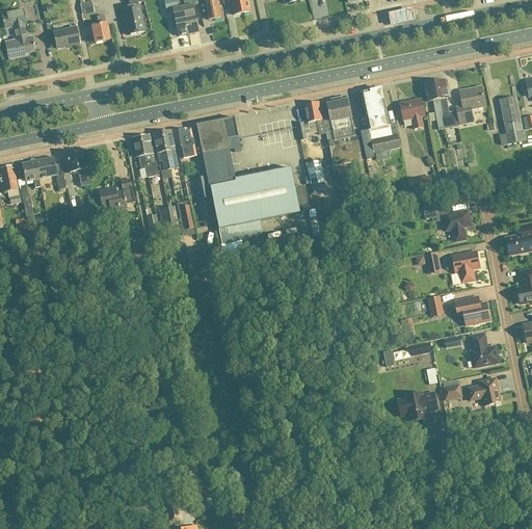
[(128,0),(129,2),(132,1),(132,5),(122,7),(127,33),(143,29),(138,3),(138,4),(137,0),(128,0)]
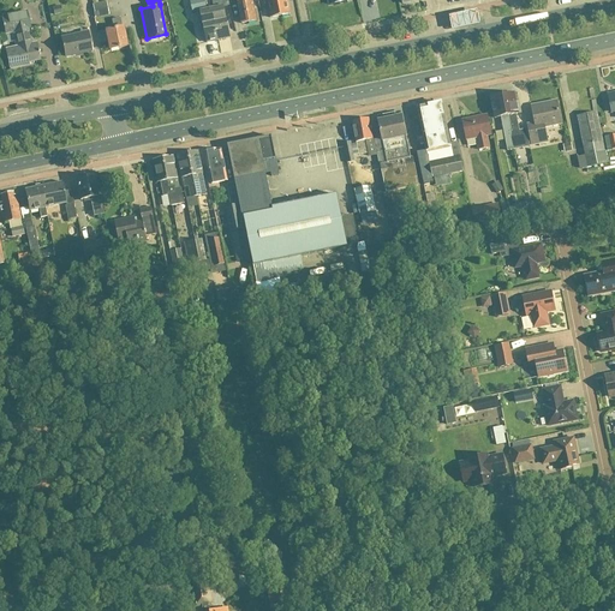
[(218,37),(210,6),(207,7),(204,0),(189,0),(192,11),(199,9),(207,40),(218,37)]
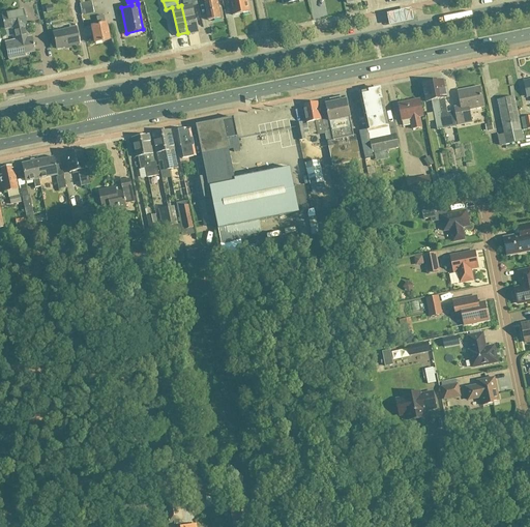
[(183,0),(184,4),(181,5),(187,32),(198,30),(193,8),(190,3),(196,2),(196,0),(183,0)]
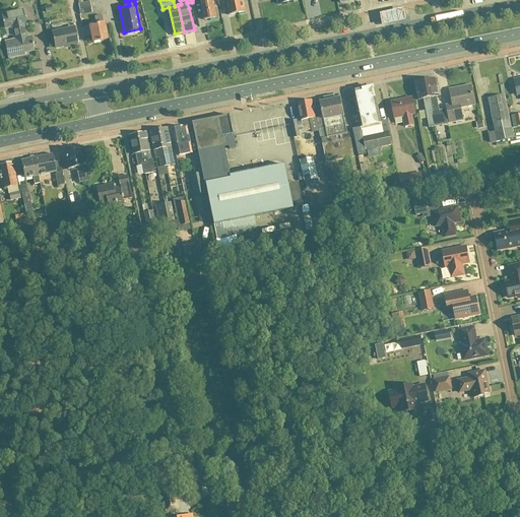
[(200,0),(201,2),(200,2),(204,18),(216,15),(213,0),(212,0),(200,0)]
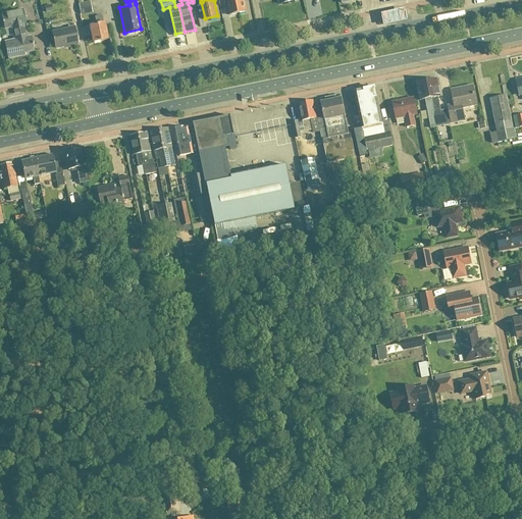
[(226,0),(229,13),(238,11),(235,0),(226,0)]
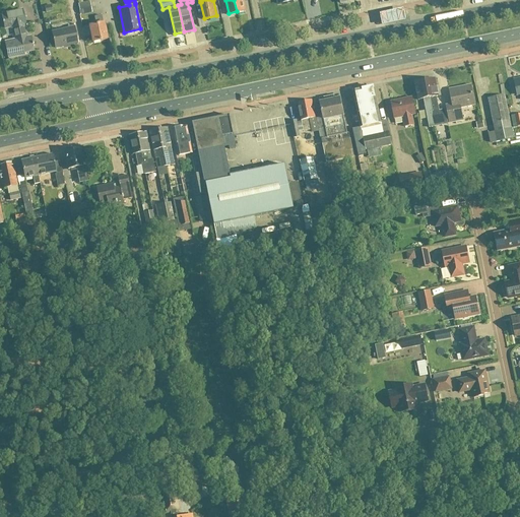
[(234,0),(237,11),(245,9),(243,0),(234,0)]
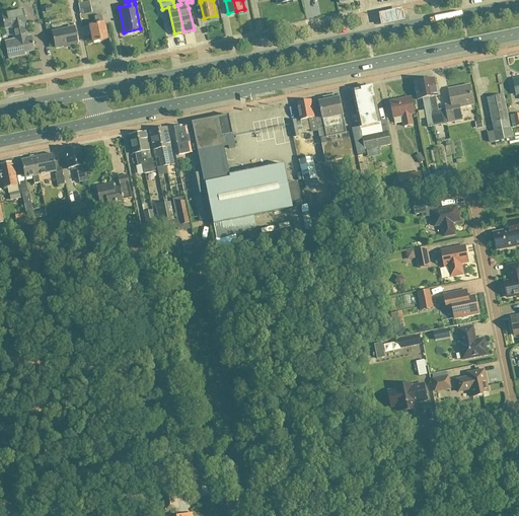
[(85,15),(95,13),(92,4),(83,7),(85,15)]
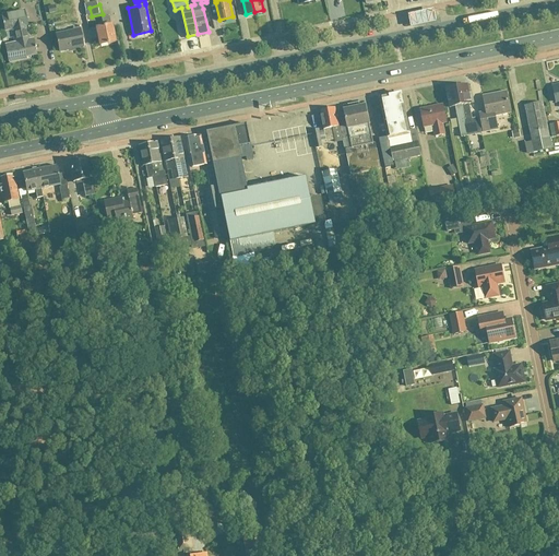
[(8,60),(18,58),(16,56),(35,52),(32,37),(27,38),(25,24),(26,24),(23,9),(1,13),(4,28),(11,27),(14,42),(4,43),(8,60)]
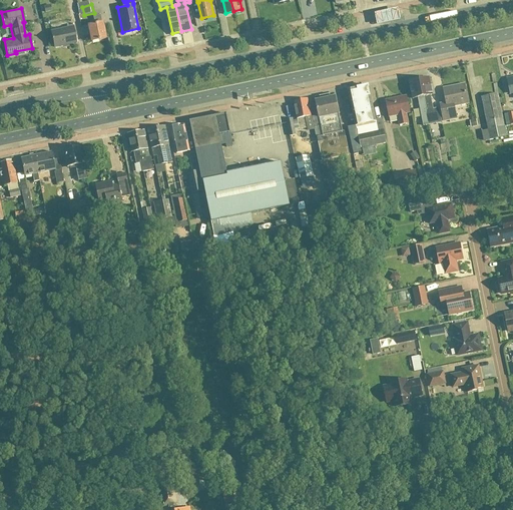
[(399,8),(376,13),(378,24),(402,19),(399,8)]
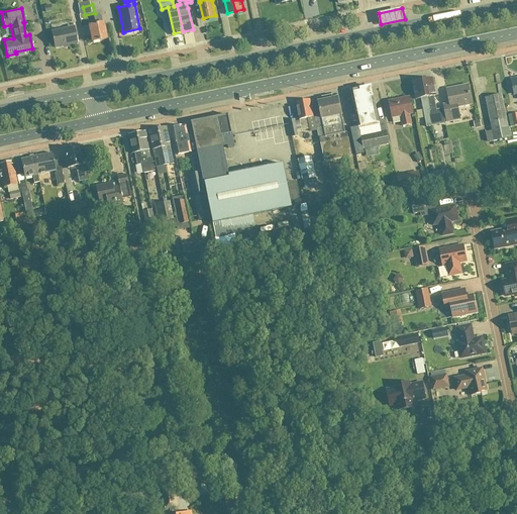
[(95,22),(88,23),(92,39),(106,37),(102,20),(101,21),(100,13),(93,15),(95,22)]
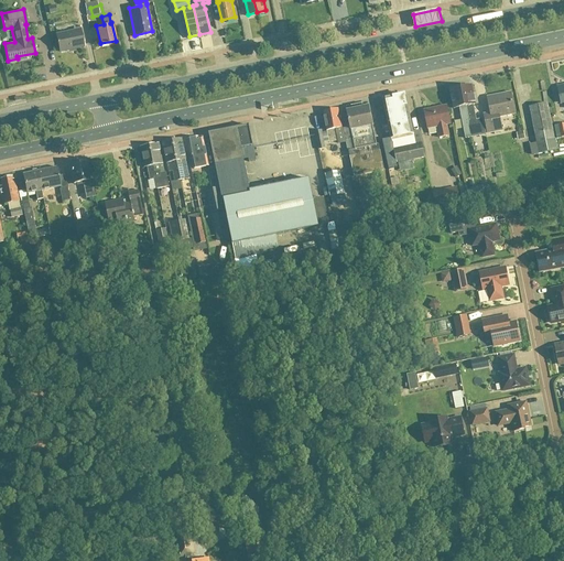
[(79,28),(55,32),(58,50),(83,45),(79,28)]
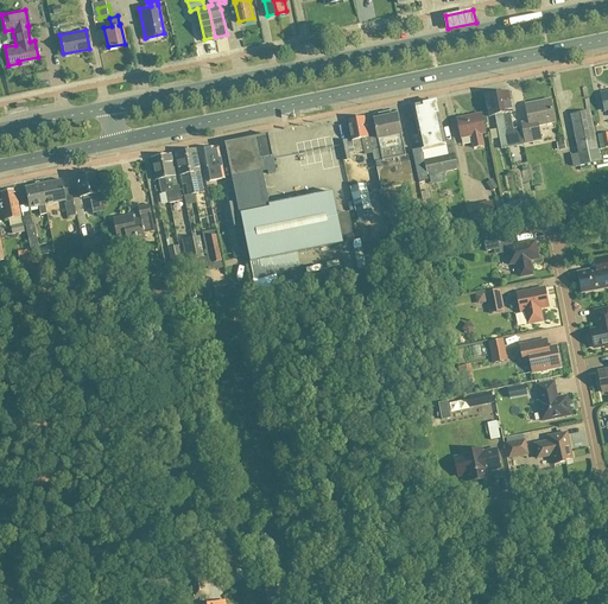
[(504,129),(507,146),(524,142),(520,126),(513,127),(510,110),(514,109),(513,100),(510,100),(508,90),(493,93),(495,103),(498,102),(499,106),(500,105),(505,129),(504,129)]
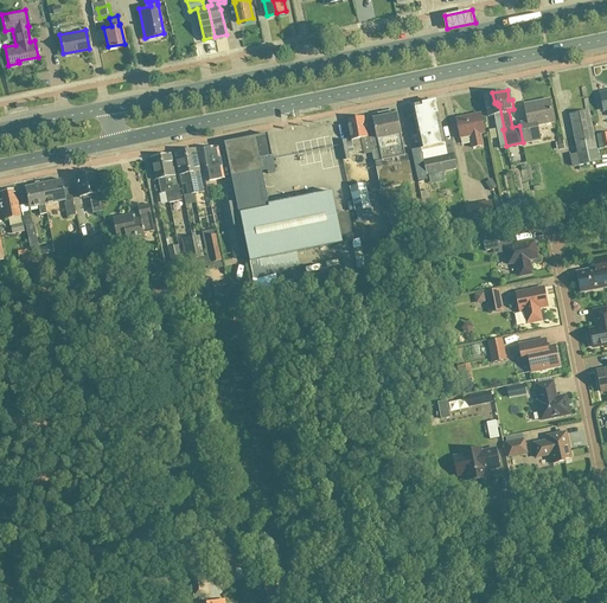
[(494,103),(492,92),(484,95),(487,115),(494,114),(500,147),(506,146),(503,129),(504,129),(499,104),(498,106),(497,102),(494,103)]
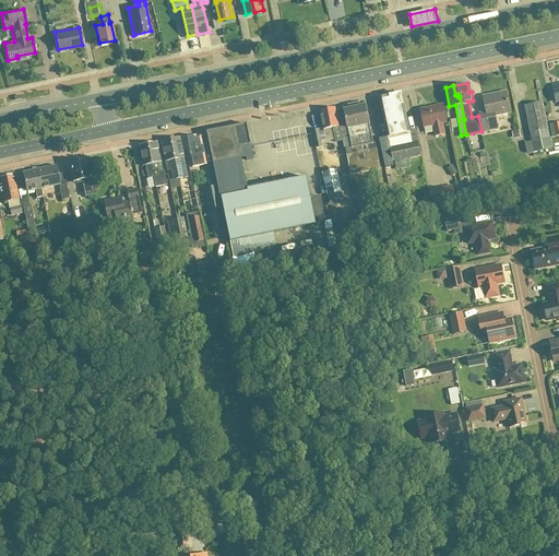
[(486,110),(479,111),(483,130),(497,128),(495,114),(508,111),(506,101),(508,101),(506,90),(483,94),(486,110)]
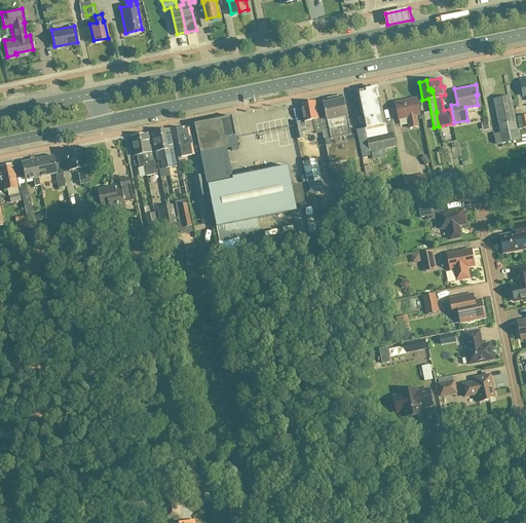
[(384,121),(377,86),(357,90),(364,127),(385,123),(386,131),(366,136),(369,150),(396,145),(390,120),(384,121)]
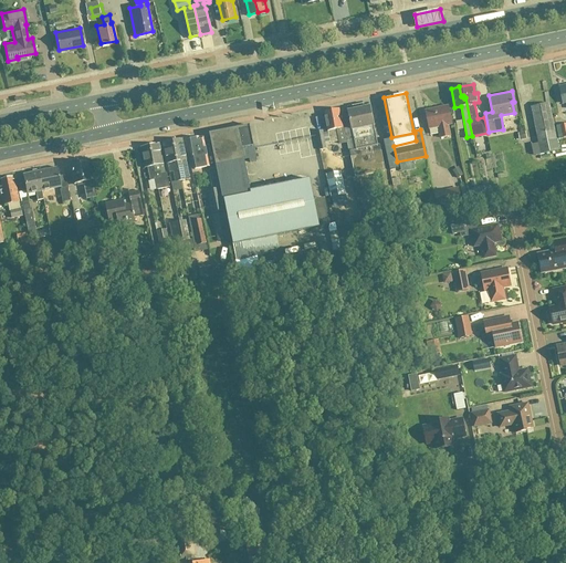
[(531,105),(538,142),(531,143),(533,154),(558,148),(548,102),(531,105)]
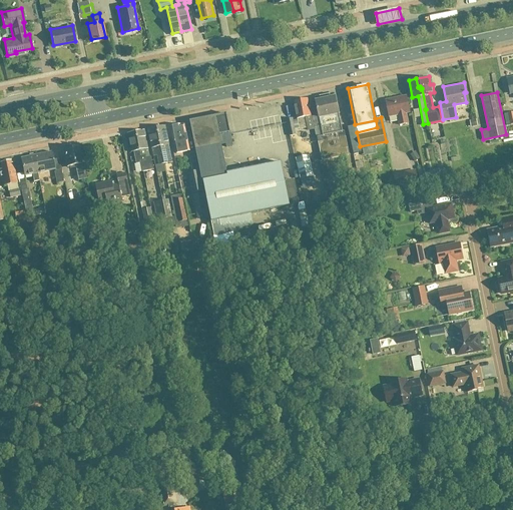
[(406,94),(385,98),(389,115),(397,113),(399,123),(408,121),(406,111),(410,111),(406,94)]
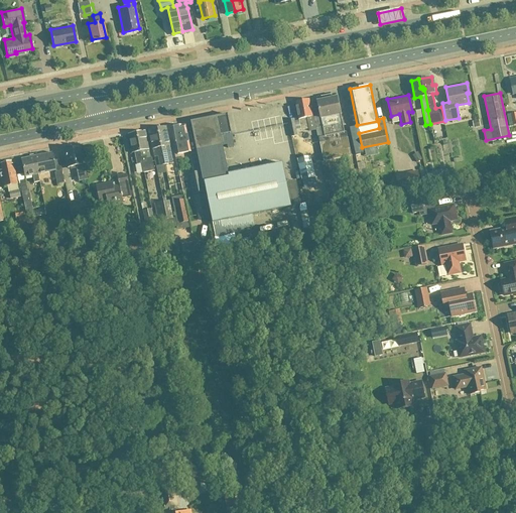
[(313,115),(324,159),(351,154),(346,130),(344,130),(337,96),(317,100),(319,114),(313,115)]
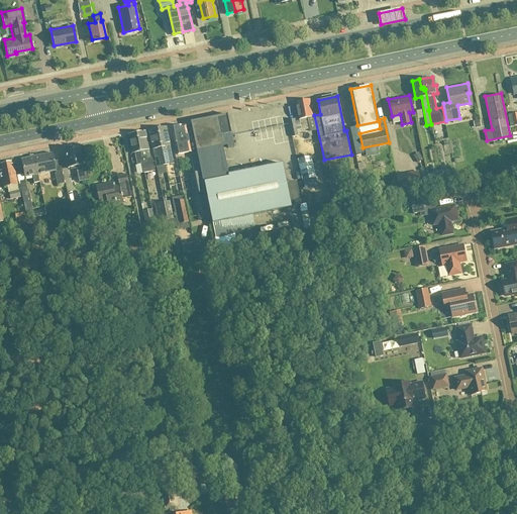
[(313,115),(309,98),(296,101),(299,118),(302,129),(309,127),(307,117),(313,115)]
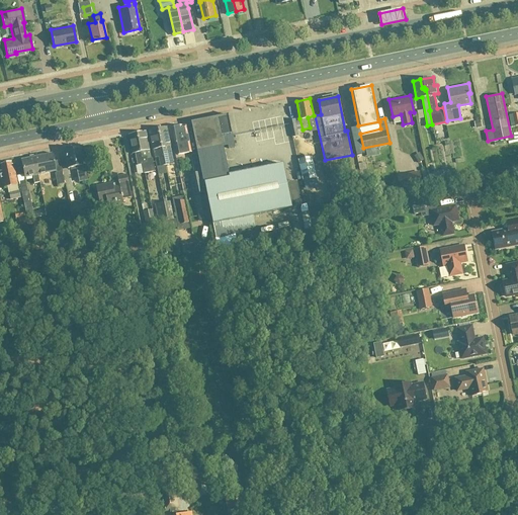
[(197,150),(224,144),(228,144),(228,147),(235,146),(229,113),(191,121),(197,150)]
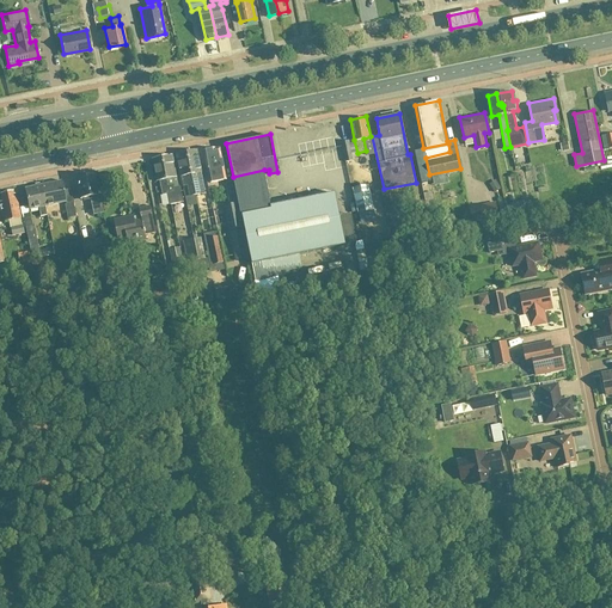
[(348,139),(341,140),(344,160),(353,158),(348,139)]
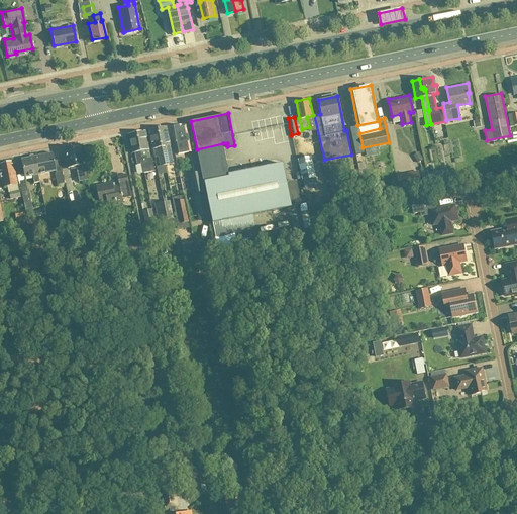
[(174,125),(173,126),(172,126),(177,152),(180,152),(191,150),(185,123),(181,124),(179,125),(179,124),(178,124),(178,123),(177,123),(176,123),(175,124),(174,124),(174,125)]
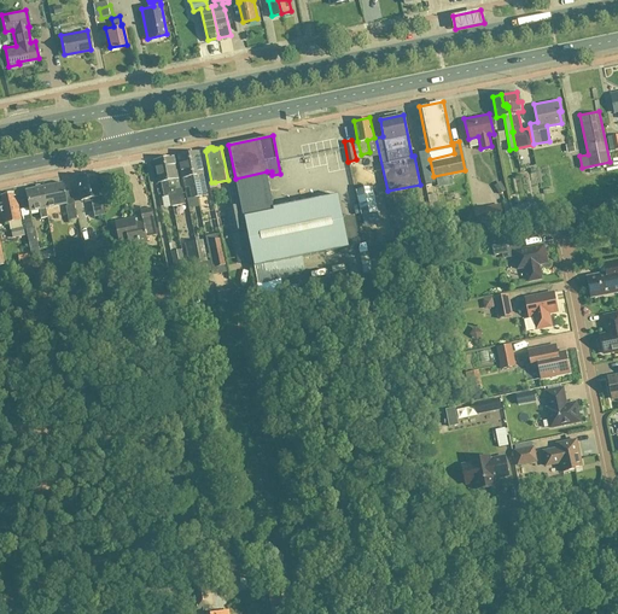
[(188,152),(197,194),(208,193),(198,150),(188,152)]
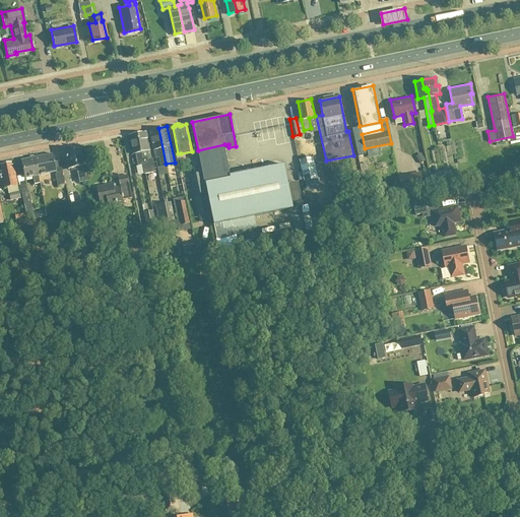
[(161,165),(166,164),(158,128),(149,130),(155,156),(159,155),(161,165)]
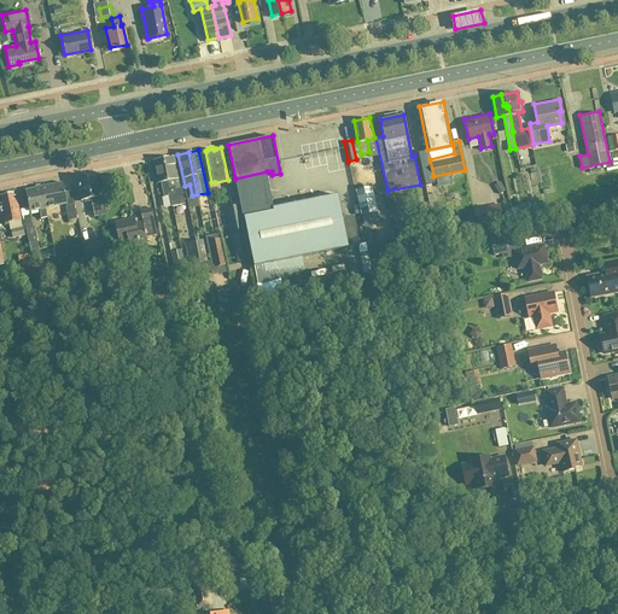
[(176,192),(176,193),(169,194),(172,205),(185,202),(181,186),(180,186),(174,156),(163,157),(169,186),(174,185),(175,188),(176,188),(176,192)]
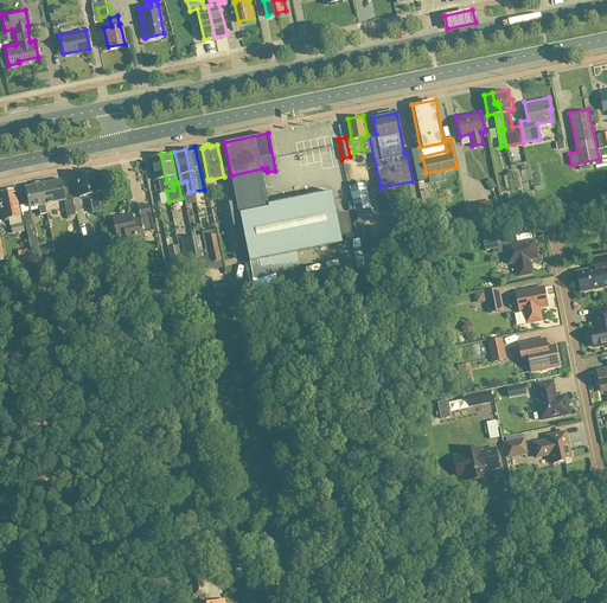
[(166,183),(160,154),(151,156),(155,178),(158,178),(160,192),(166,191),(173,190),(173,188),(173,185),(172,185),(171,181),(166,183)]
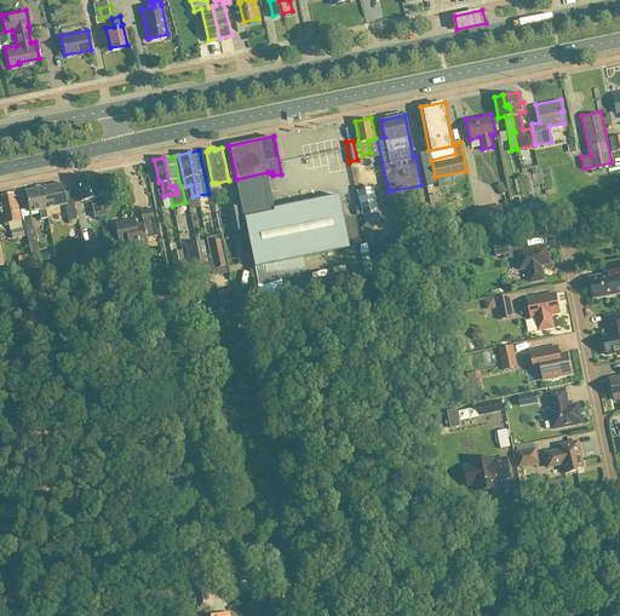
[(313,160),(315,172),(327,170),(326,157),(313,160)]
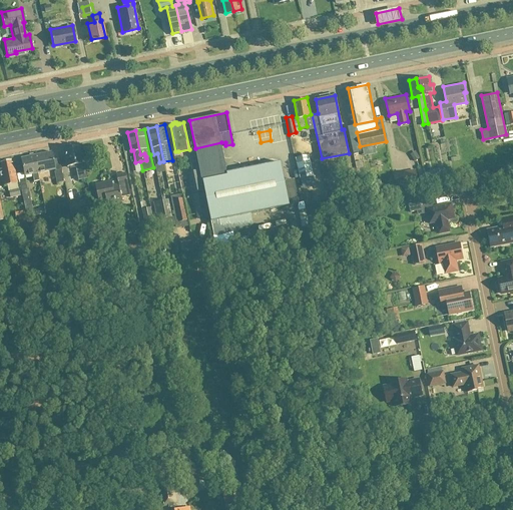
[(195,151),(199,169),(201,179),(202,179),(210,219),(251,211),(289,203),(281,160),(226,171),(221,142),(195,148),(195,151)]
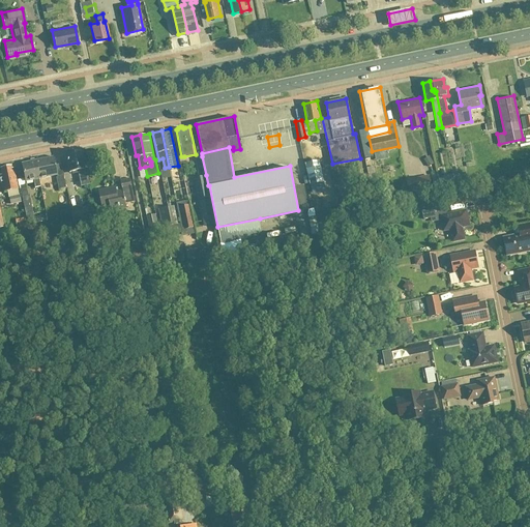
[(80,150),(65,153),(68,171),(81,169),(82,173),(85,172),(81,150),(80,150)]
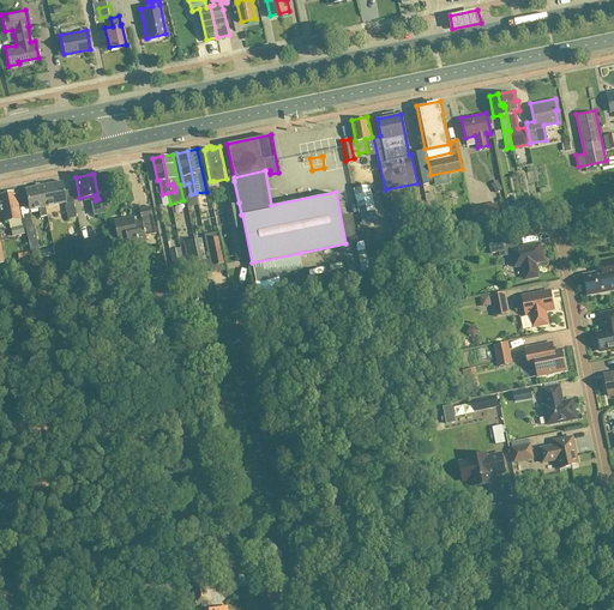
[(40,183),(44,204),(65,200),(61,180),(40,183)]
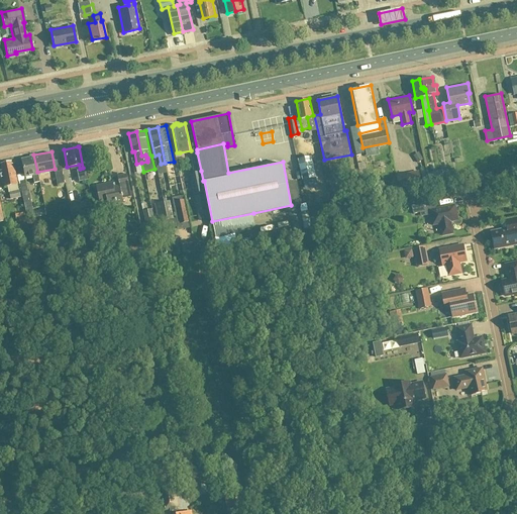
[(201,171),(197,152),(190,153),(194,172),(190,173),(194,193),(204,191),(200,171),(201,171)]
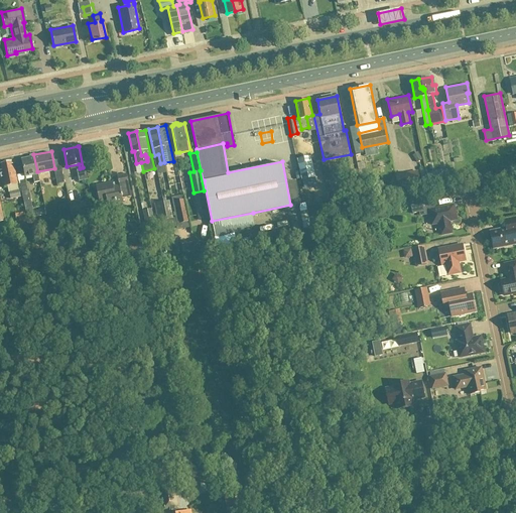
[(33,154),(29,155),(20,157),(24,174),(31,172),(33,180),(39,179),(37,171),(33,154)]
